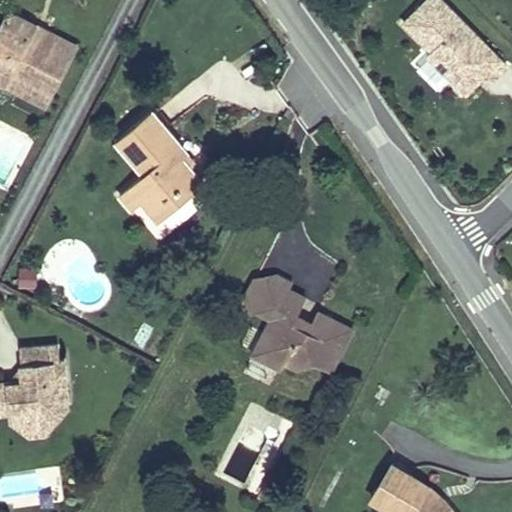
[(487,72),(492,77),(506,63),(444,0),(425,0),(405,21),(432,49),(428,53),(452,78),(463,67),(472,76),(482,66),(487,72)]
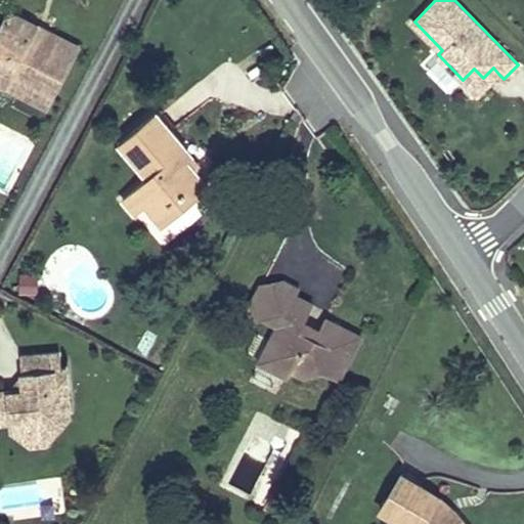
[(0,28),(0,81),(4,84),(10,72),(52,93),(71,57),(30,35),(36,25),(9,10),(0,28)]
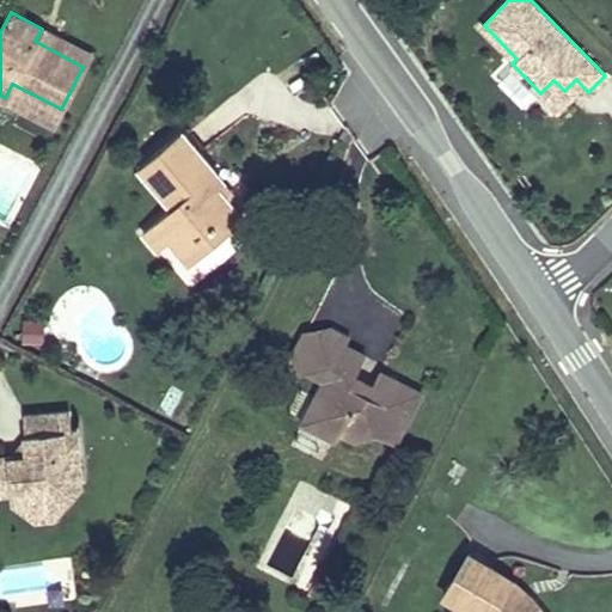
[(90,54),(42,29),(35,41),(83,67),(90,54)]
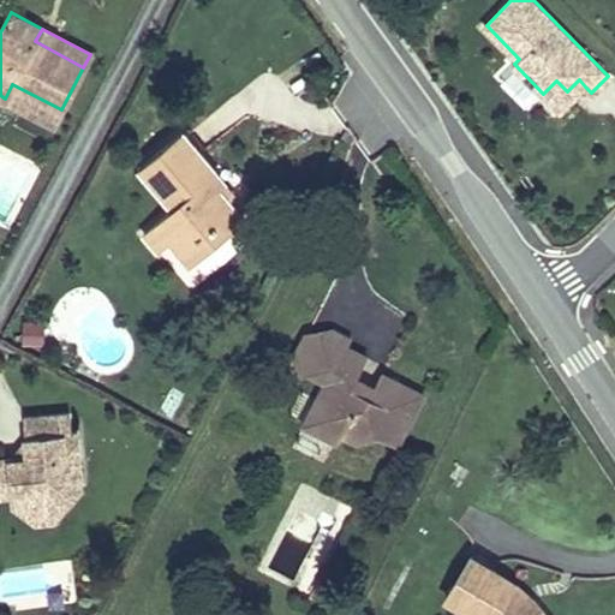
[(585,87),(579,79),(567,91),(556,81),(543,94),(560,111),(585,87)]
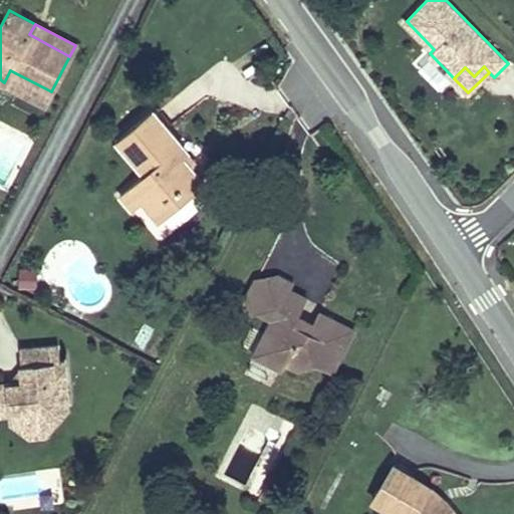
[(51,91),(10,70),(4,82),(44,104),(51,91)]
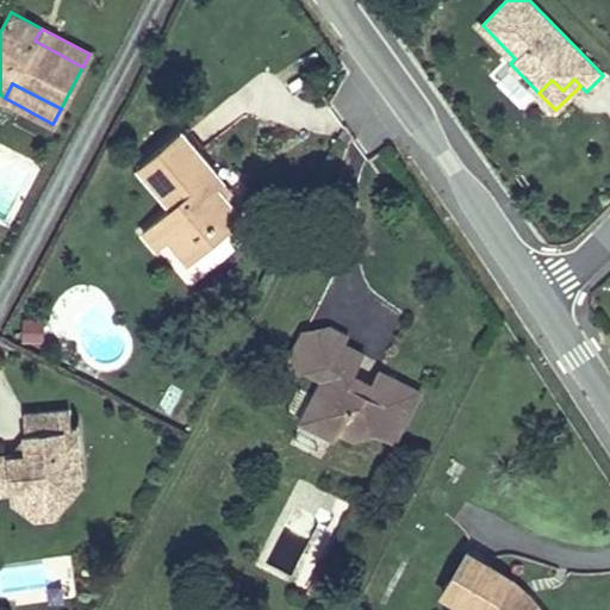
[(137,167),(170,206),(142,231),(155,248),(167,238),(187,262),(242,217),(216,186),(223,180),(181,131),(137,167)]
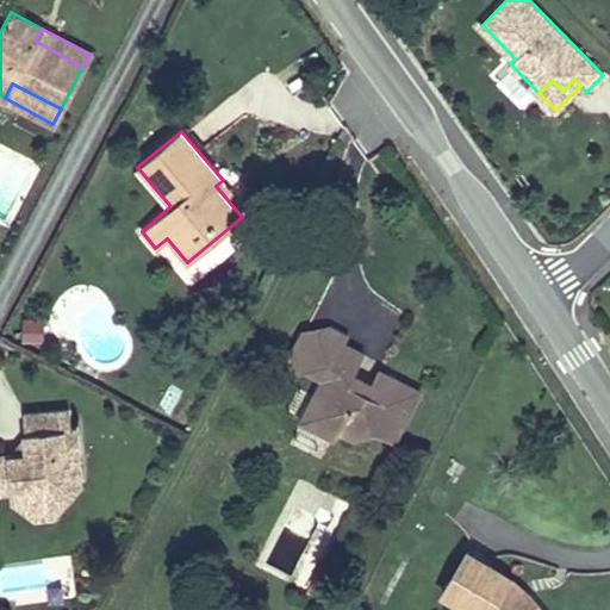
[(0,165),(0,210),(23,211),(23,166),(0,165)]
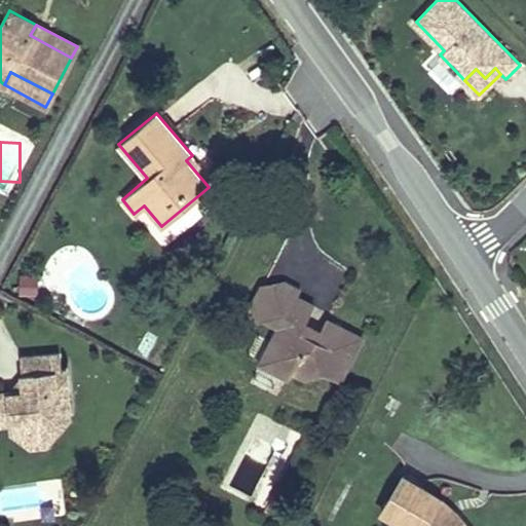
[(247,315),(258,322),(266,318),(279,327),(260,363),(289,378),(293,371),(304,376),(320,371),(338,380),(346,365),(343,363),(349,351),(352,353),(362,338),(326,320),(321,330),(305,322),(314,303),(298,295),(301,288),(284,279),(262,286),(247,315)]
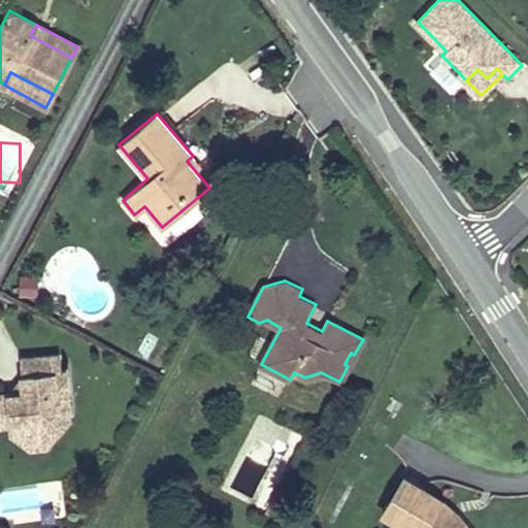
[(63,359),(24,361),(26,396),(0,397),(0,429),(10,429),(27,429),(41,437),(48,425),(64,424),(63,416),(70,408),(69,374),(64,375),(63,359)]
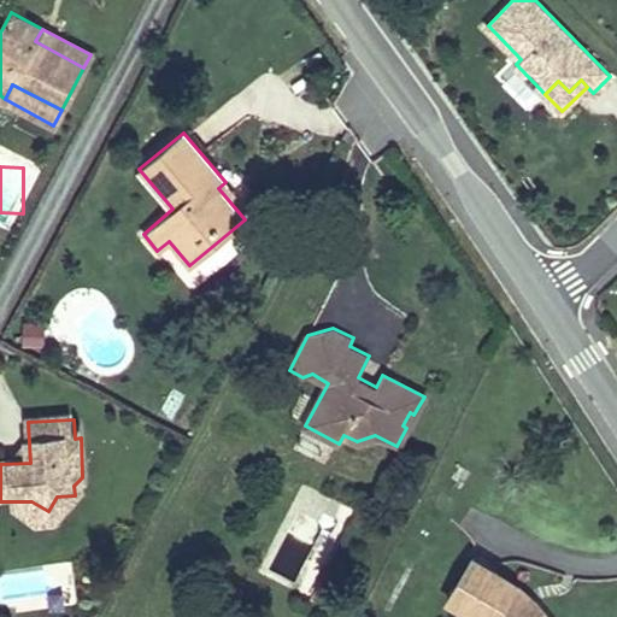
[(84,527),(83,495),(75,495),(57,497),(48,511),(31,501),(12,501),(12,507),(51,528),(84,527)]
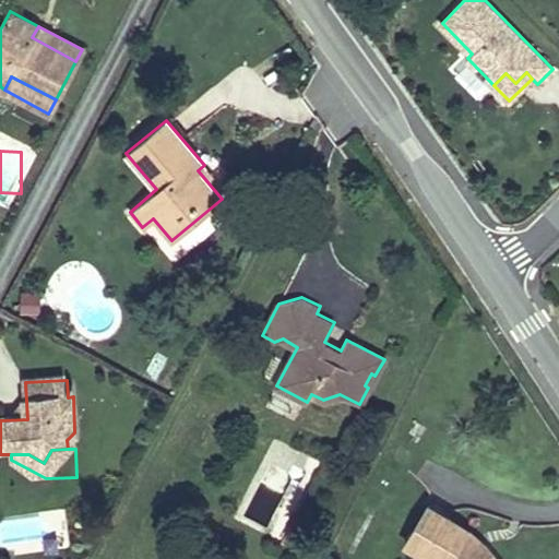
[(405,543),(432,558),(496,558),(484,544),(479,547),(463,537),(467,530),(427,506),(405,543)]
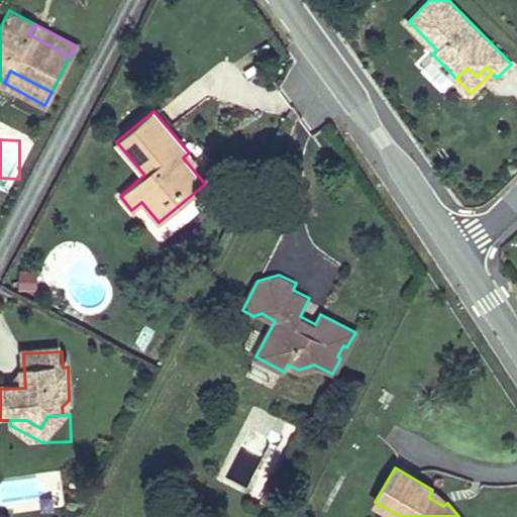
[(447,503),(432,490),(428,497),(443,506),(447,503)]
